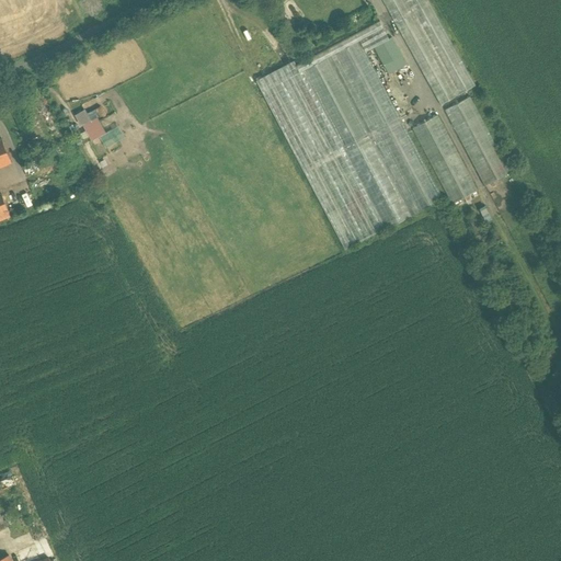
[(428,0),(381,0),(441,106),(478,86),(428,0)]
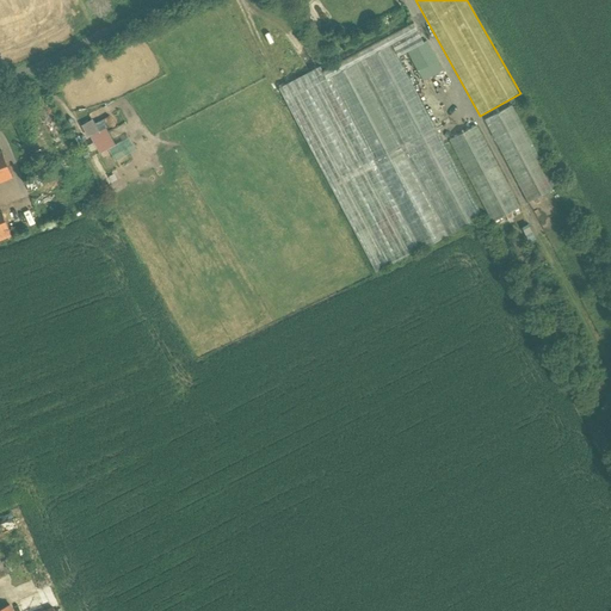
[(424,42),(414,23),(322,71),(320,66),(278,88),(376,272),(420,248),(420,250),(483,216),(399,56),(408,51),(418,71),(437,61),(426,41),(424,42)]
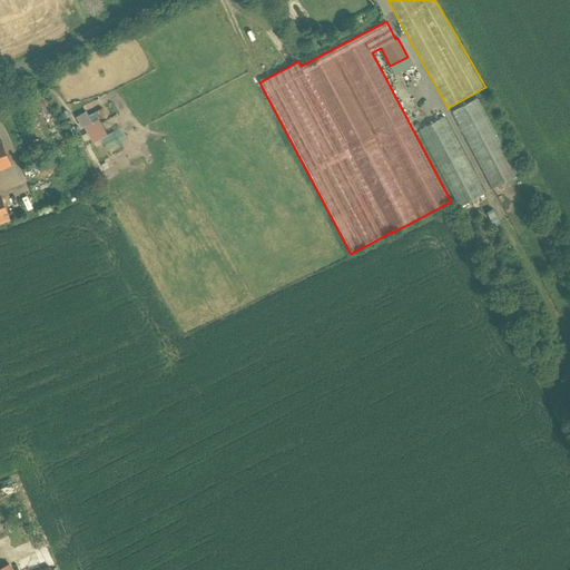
[(519,176),(480,100),(453,114),(493,189),(519,176)]
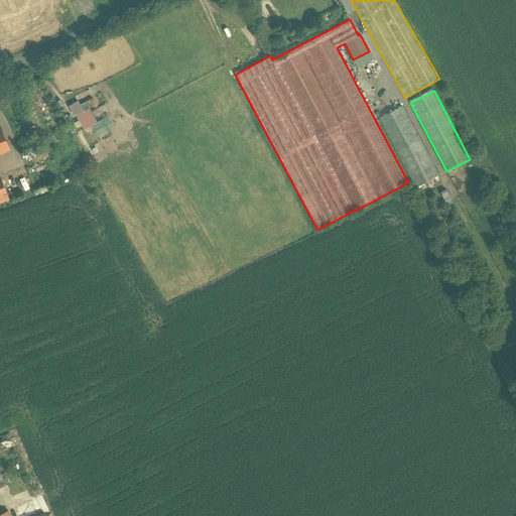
[(403,107),(380,119),(416,189),(440,177),(403,107)]
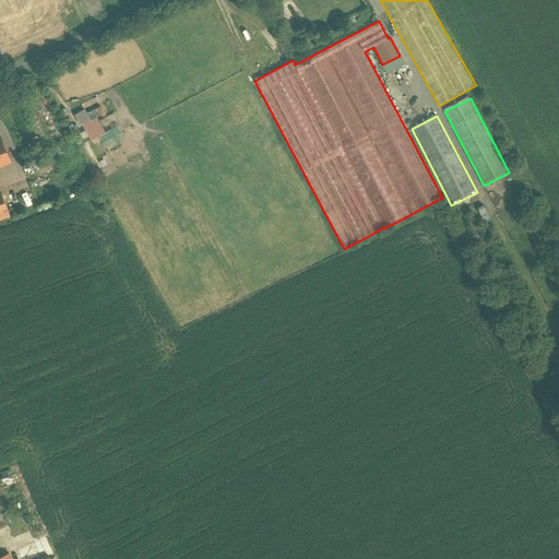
[(0,165),(11,162),(2,137),(0,138),(0,165)]
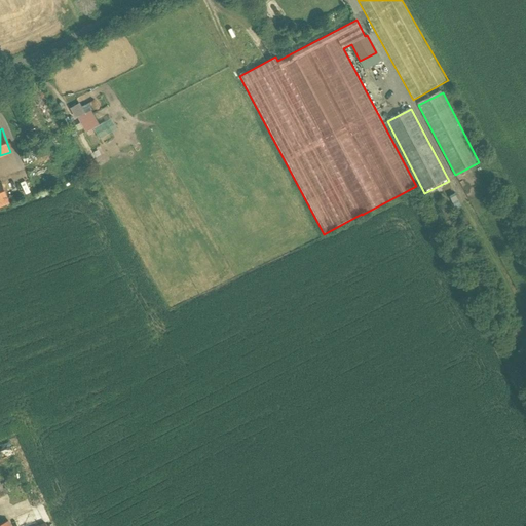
[(31,179),(4,188),(10,201),(37,190),(31,179)]
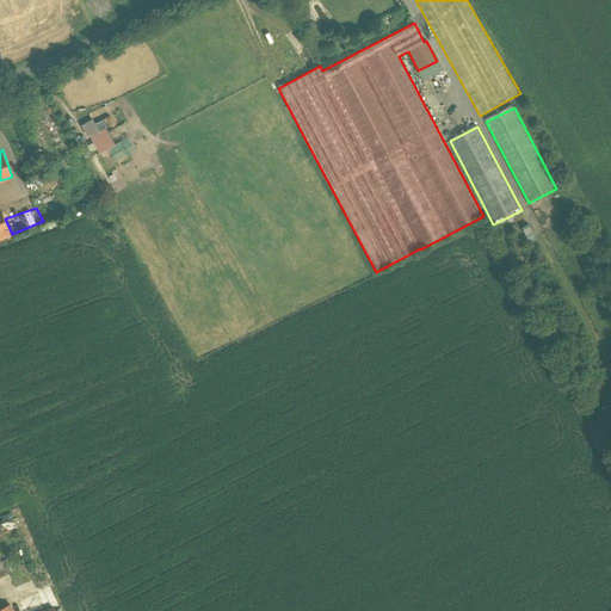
[(0,239),(12,234),(5,218),(2,210),(0,210),(0,239)]
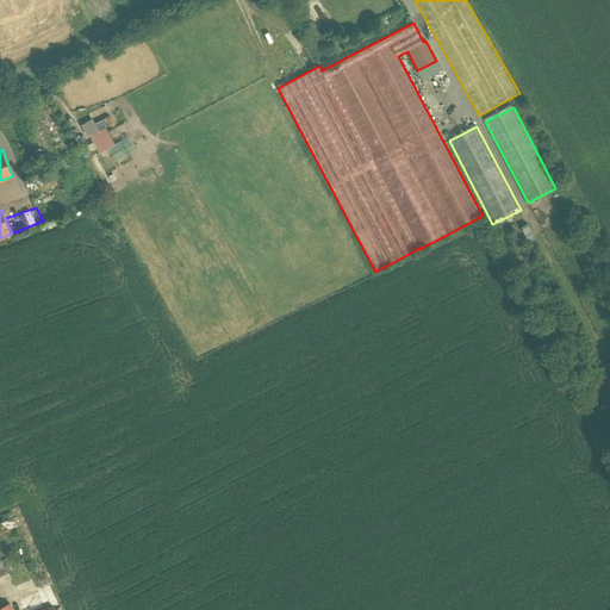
[(0,522),(0,523),(14,517),(12,512),(0,516),(0,522)]
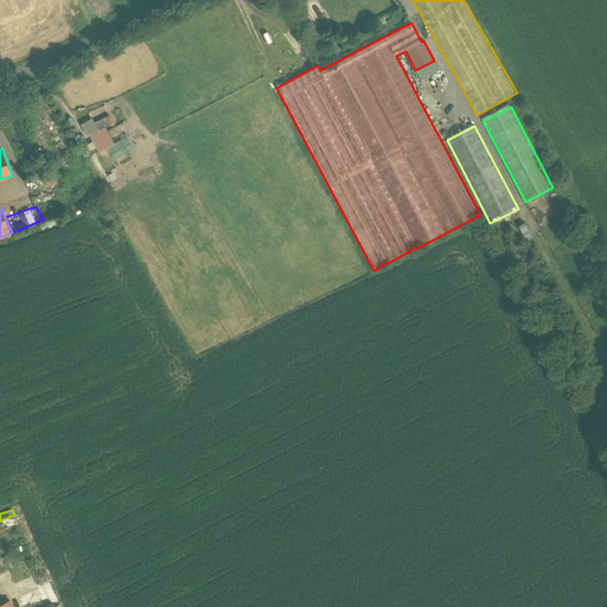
[(14,515),(0,521),(0,531),(18,525),(14,515)]
